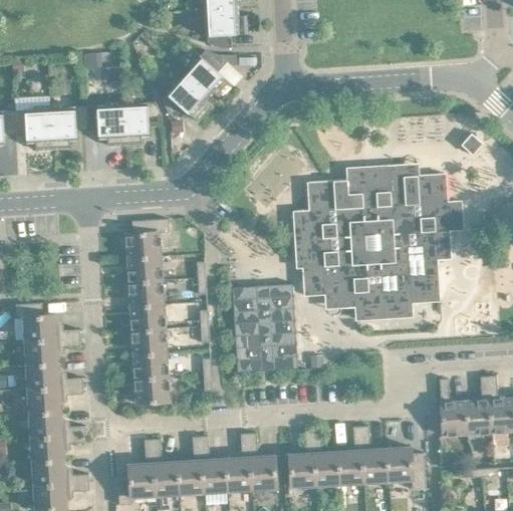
[(204,0),(206,10),(238,8),(237,1),(246,1),(245,0),(204,0)]
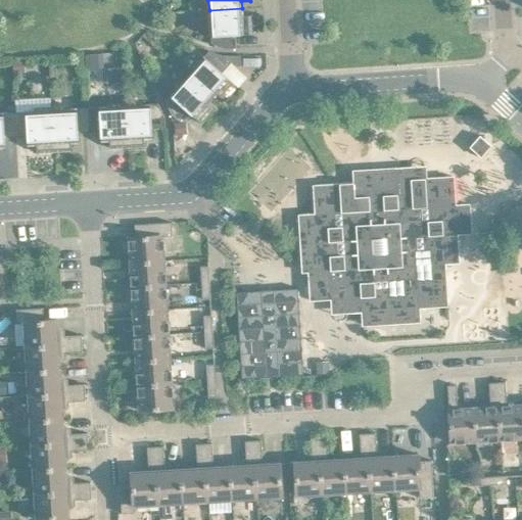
[(242,8),(209,10),(211,44),(226,49),(236,48),(235,35),(252,34),(251,15),(242,16),(242,8)]
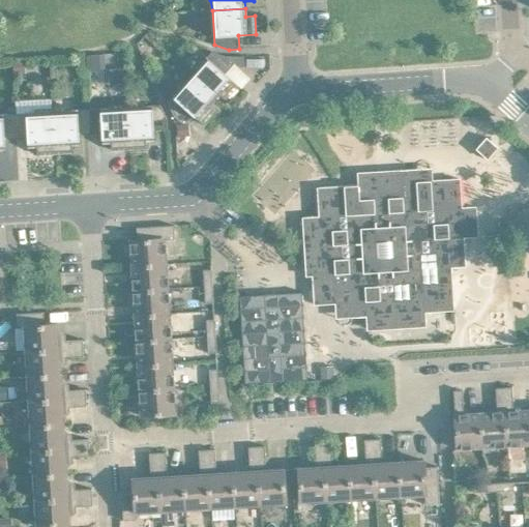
[(211,52),(189,77),(214,98),(219,93),(226,99),(238,85),(225,74),(234,63),(226,56),(211,52)]
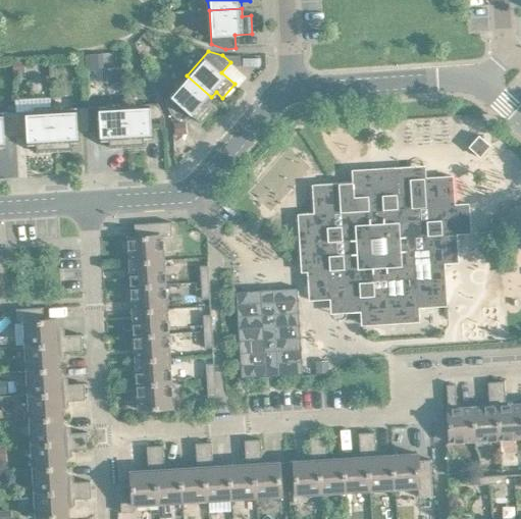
[(102,53),(85,54),(85,68),(103,68),(102,53)]
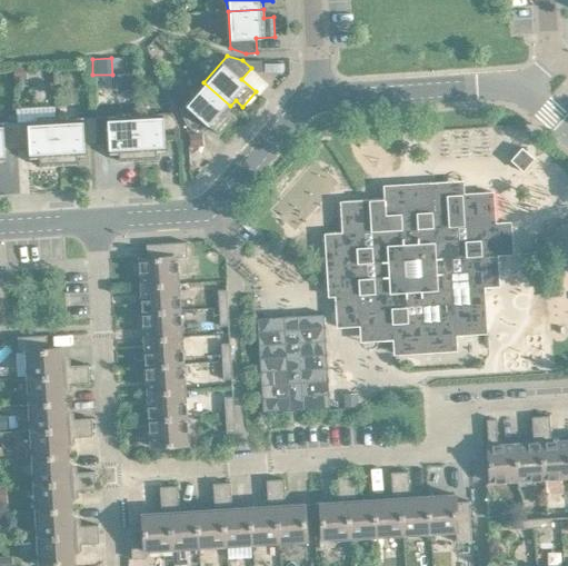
[(242,60),(251,68),(256,72),(262,72),(262,61),(242,60)]
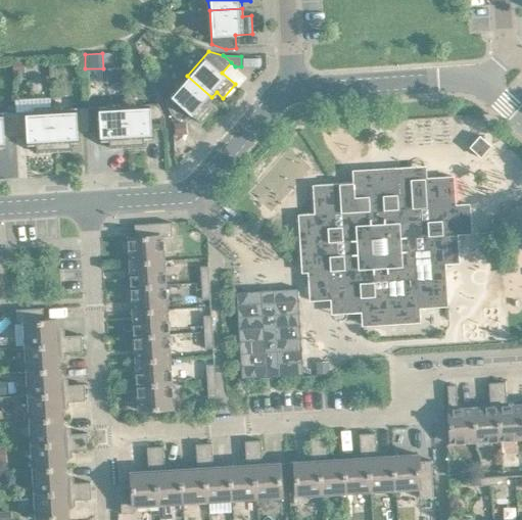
[(122,66),(107,67),(108,85),(123,84),(122,66)]
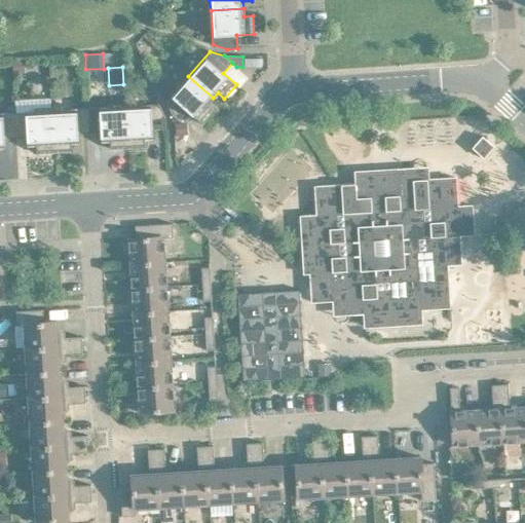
[(213,98),(188,76),(165,102),(172,115),(180,122),(189,112),(201,123),(214,109),(208,104),(213,98)]
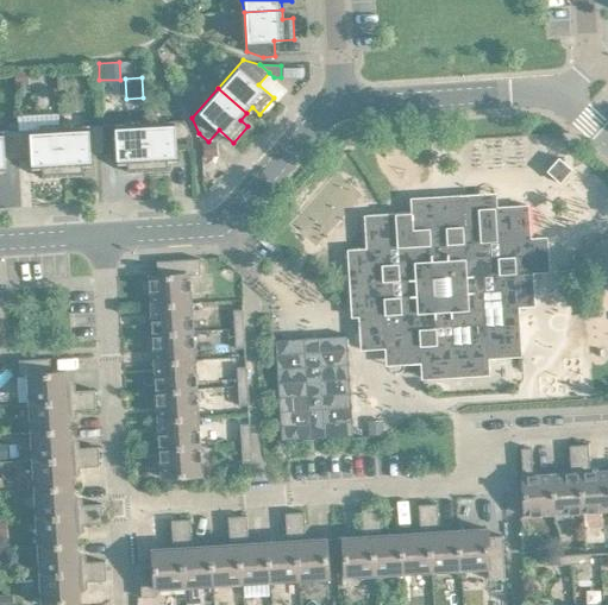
[(185,121),(145,123),(148,171),(168,170),(167,161),(177,159),(176,150),(192,149),(192,137),(185,121)]
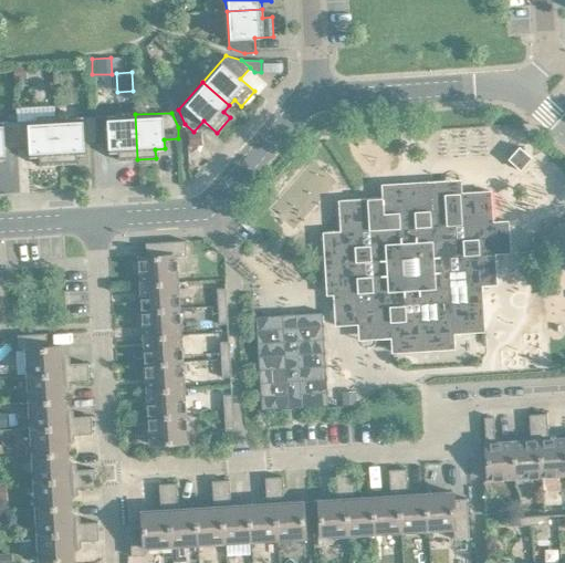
[(135,114),(95,117),(96,143),(108,143),(110,152),(118,152),(118,160),(137,159),(135,114)]
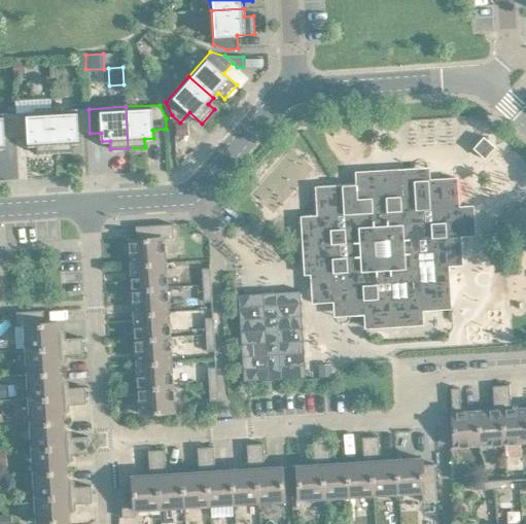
[(89,109),(51,111),(54,152),(71,151),(71,143),(79,142),(78,134),(90,133),(89,109)]
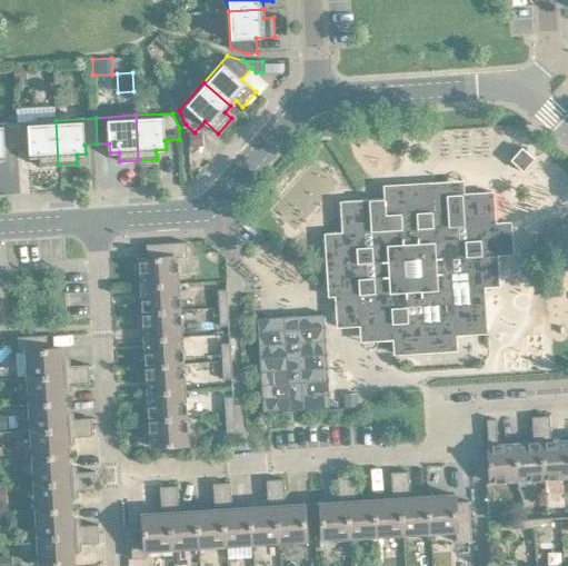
[(56,120),(16,122),(18,149),(29,148),(30,157),(39,157),(40,166),(58,165),(56,120)]
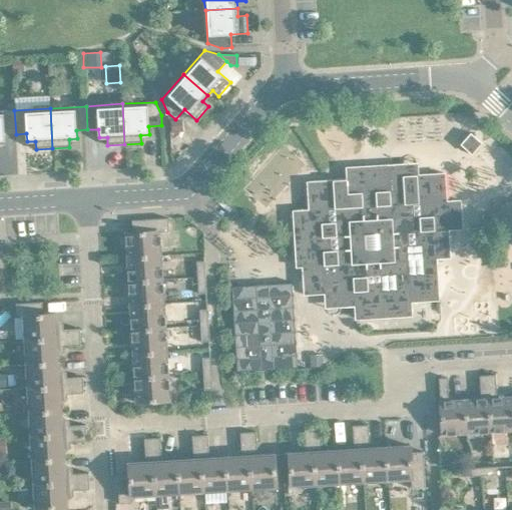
[(14,110),(0,110),(0,142),(5,142),(4,134),(16,134),(14,110)]
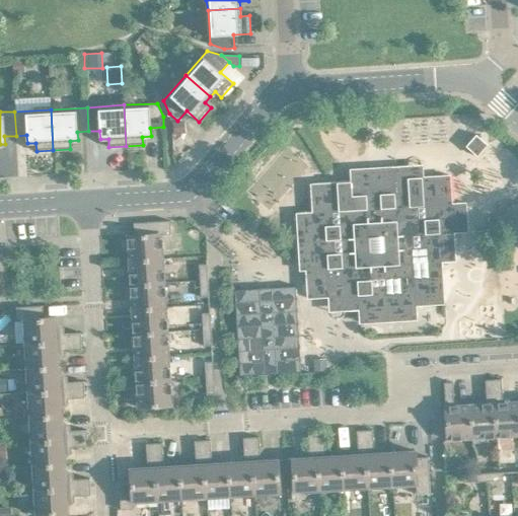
[(465,146),(477,156),(488,145),(475,135),(465,146)]
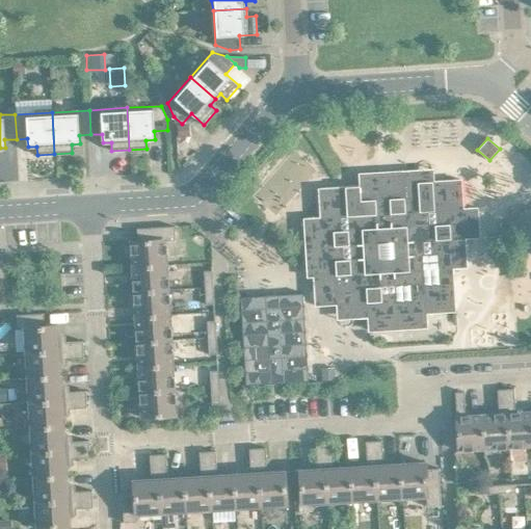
[(463,239),(478,238),(476,208),(461,208),(460,180),(404,183),(403,170),(359,173),(359,185),(319,188),(321,217),(304,218),(309,278),(315,278),(317,307),(367,303),(368,331),(427,326),(426,312),(455,310),(453,268),(466,268),(463,239)]
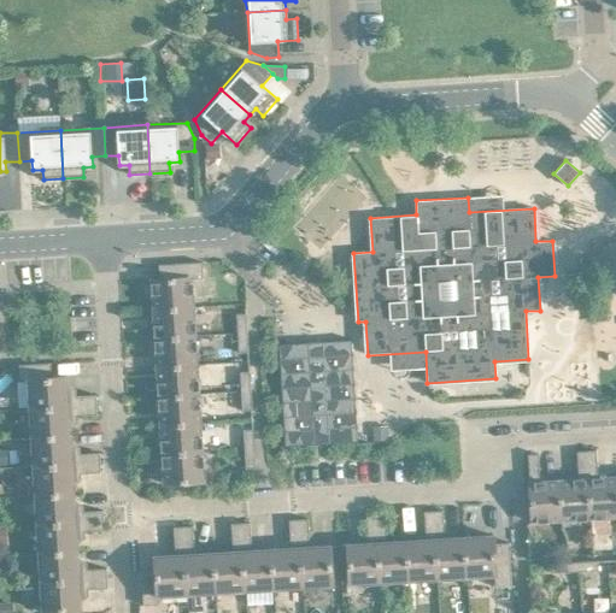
[(152,280),(153,310),(193,307),(191,280),(203,278),(203,261),(159,265),(159,280),(152,280)]
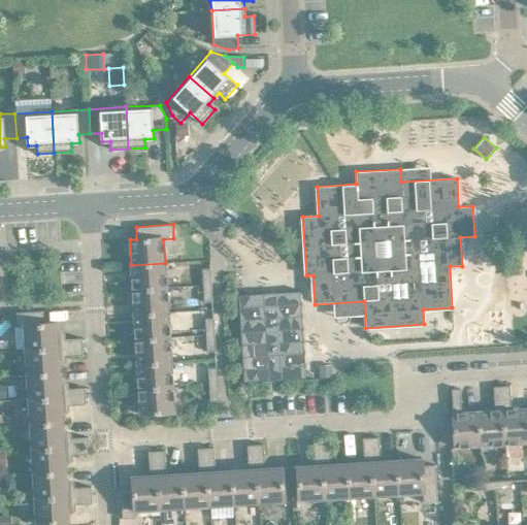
[(131,265),(133,290),(166,288),(165,263),(131,265)]
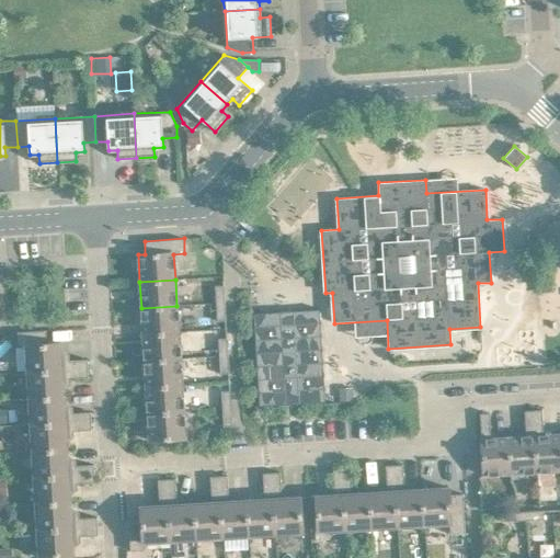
[(215,286),(216,304),(225,303),(224,285),(215,286)]
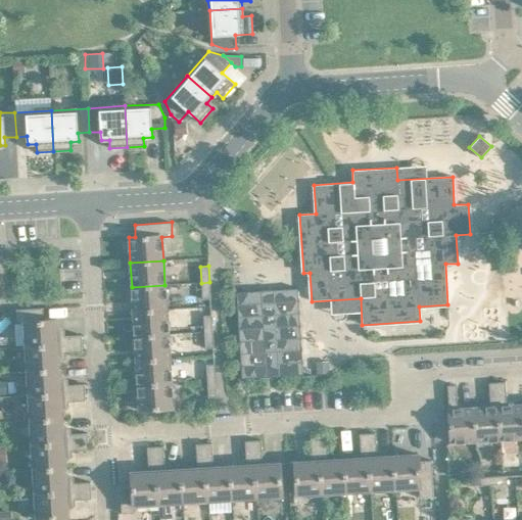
[(209,282),(201,283),(202,299),(210,299),(209,282)]
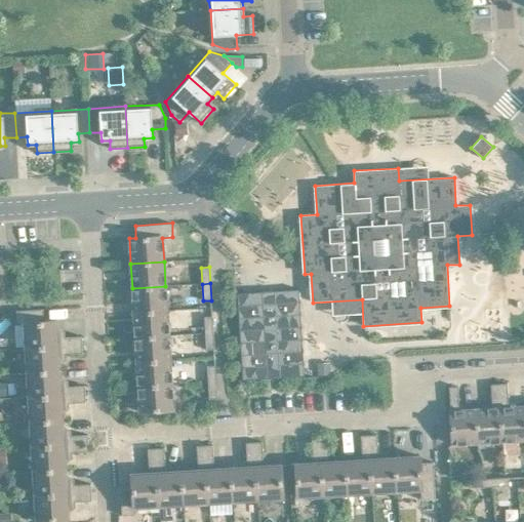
[(132,288),(133,313),(167,311),(165,286),(132,288)]
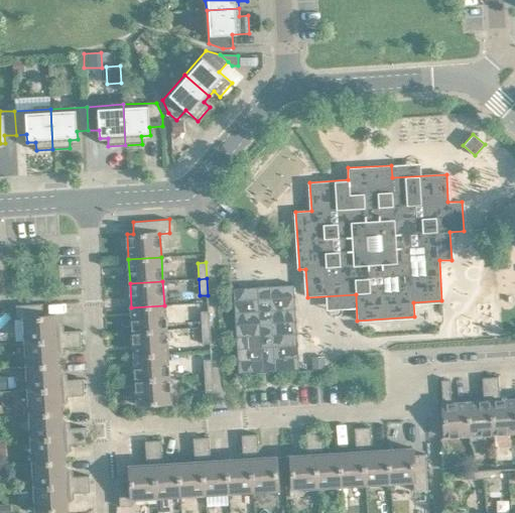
[(299,371),(294,285),(232,288),(238,374),(299,371)]
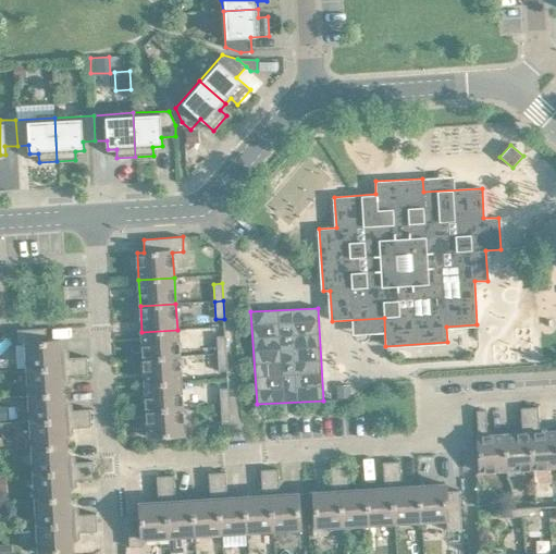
[(26,344),(27,369),(87,366),(86,357),(69,358),(69,352),(60,353),(60,340),(46,341),(46,328),(17,330),(19,345),(26,344)]
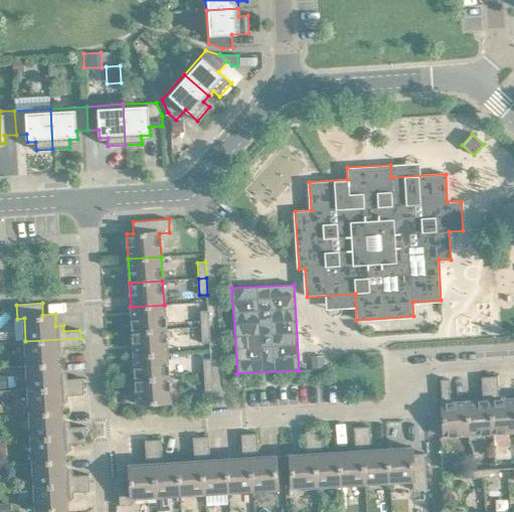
[(131,307),(133,331),(165,329),(164,305),(131,307)]
